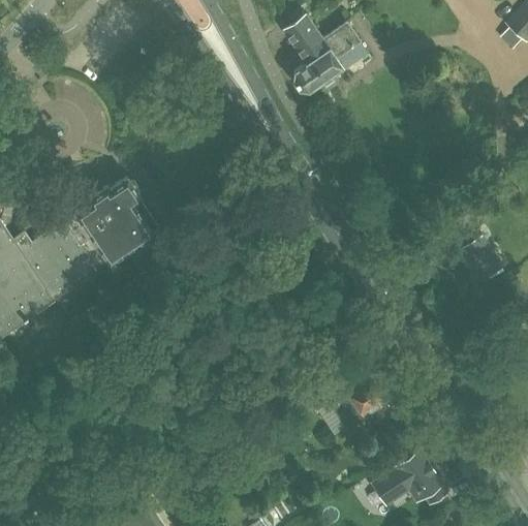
[(505,26),(526,44),(527,42),(527,2),(505,26)]
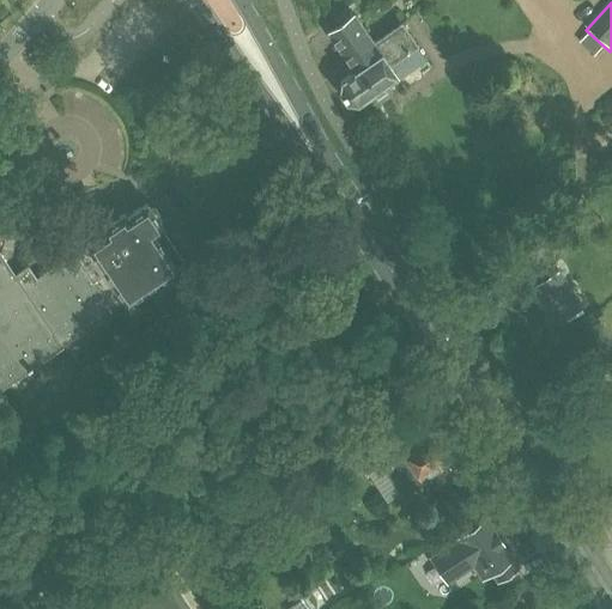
[(374,105),(379,107),(391,98),(392,95),(386,86),(397,79),(398,80),(425,62),(403,28),(375,47),(356,18),(328,37),(355,75),(343,83),(341,95),(347,104),(358,105),(369,98),(374,105)]
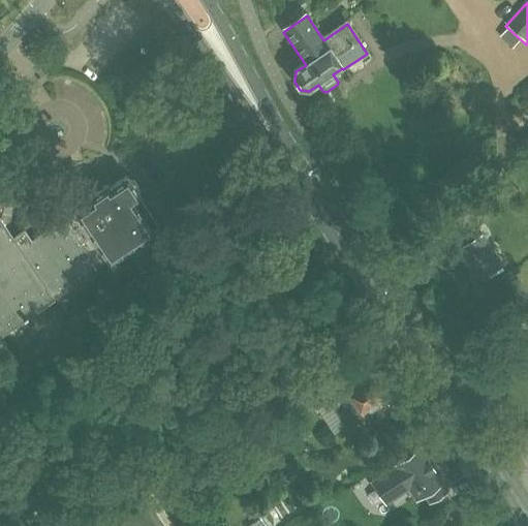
[(124,87),(136,78),(128,66),(116,76),(124,87)]
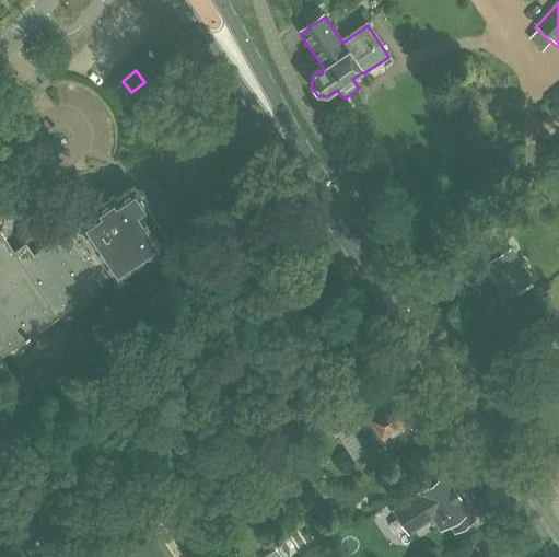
[(0,359),(63,317),(61,314),(111,281),(114,286),(165,252),(164,251),(175,244),(155,215),(158,213),(137,183),(117,195),(116,193),(84,213),(86,217),(70,228),(73,232),(35,257),(26,243),(14,251),(0,229),(0,359)]
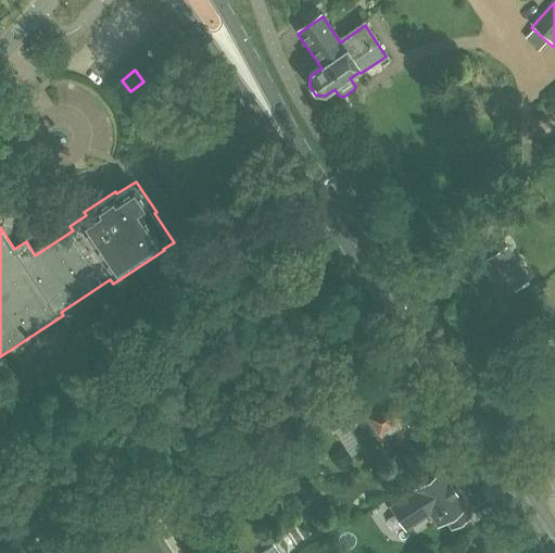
[(481,266),(501,301),(530,284),(511,250),(481,266)]
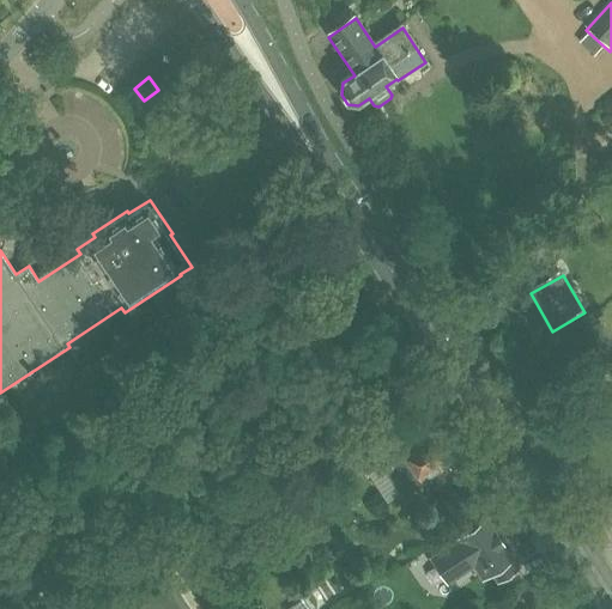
[(401,389),(412,406),(425,397),(413,381),(401,389)]
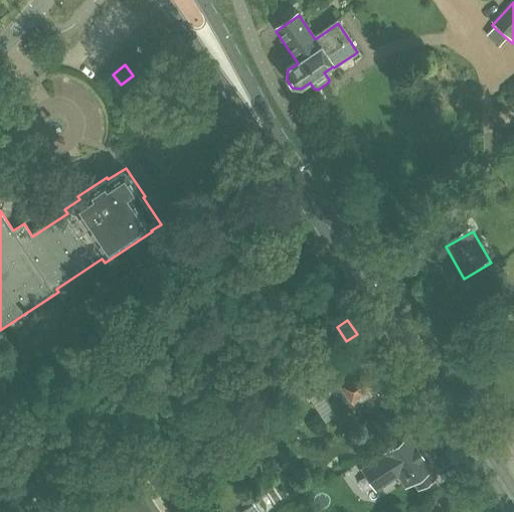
[(358,366),(334,382),(335,383),(319,393),(320,394),(310,400),(326,424),(336,418),(363,400),(369,409),(381,401),(358,366)]
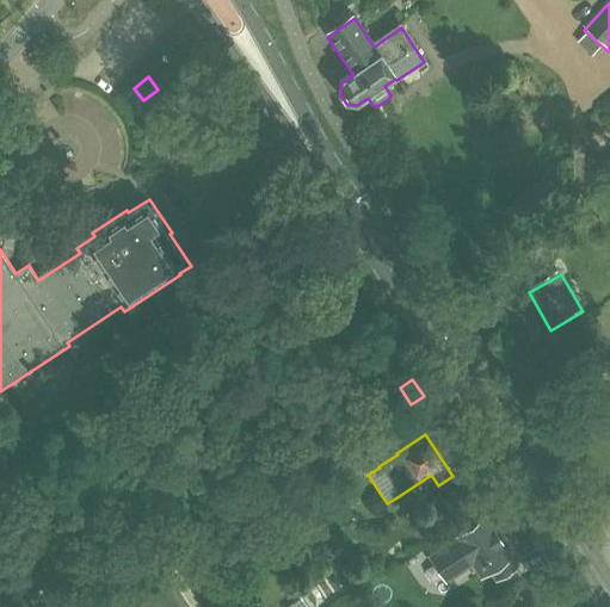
[(316,477),(325,490),(343,478),(334,466),(316,477)]
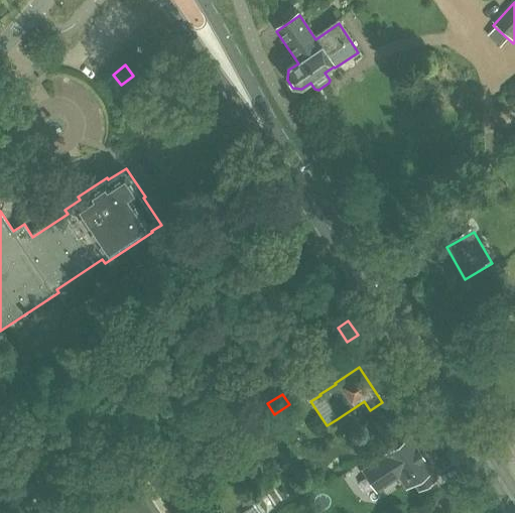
[(413,484),(419,493),(436,482),(410,439),(362,471),(377,494),(400,479),(406,489),(413,484)]
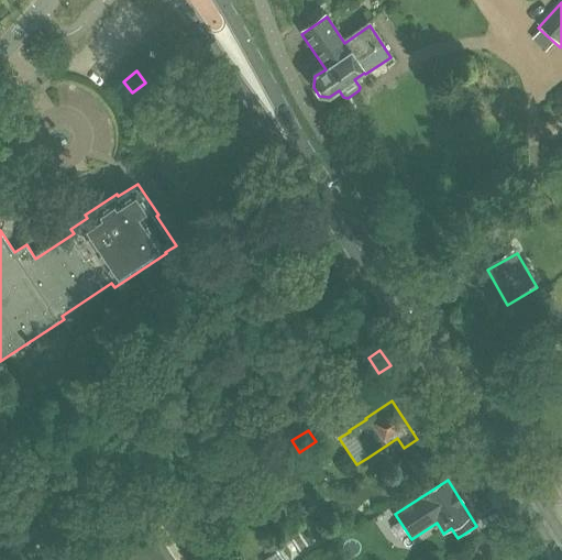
[(173,559),(167,550),(153,559),(173,559)]
